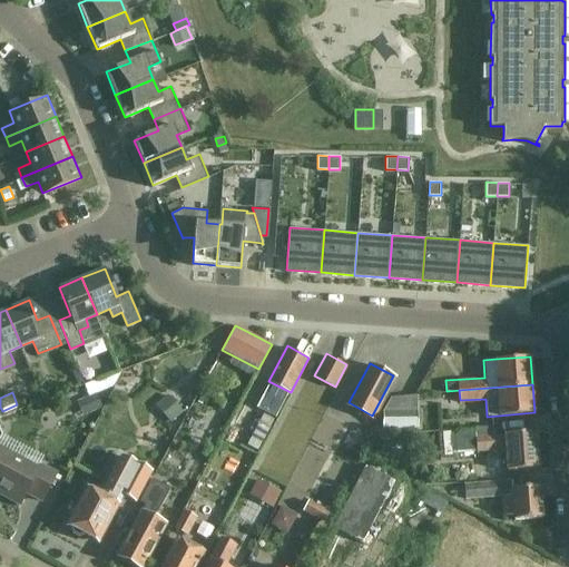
[(168,392),(156,402),(169,418),(182,408),(168,392)]
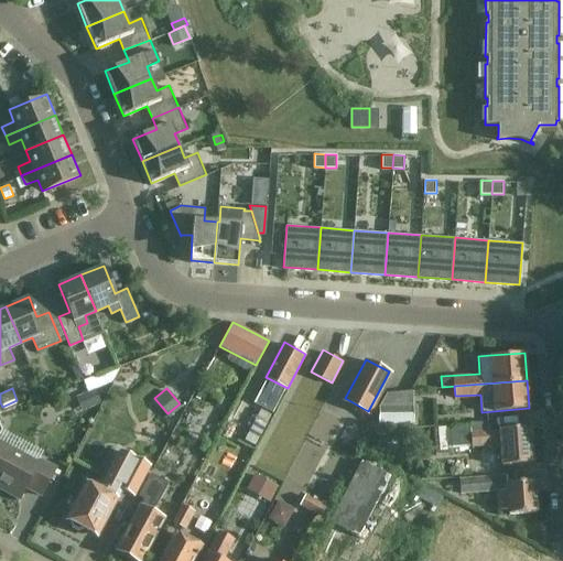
[(95,389),(77,397),(84,409),(100,401),(95,389)]
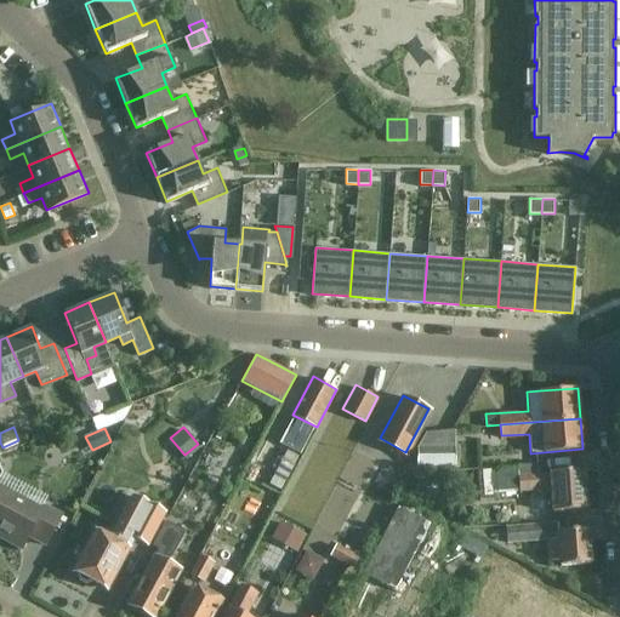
[(210,452),(225,457),(231,441),(216,435),(210,452)]
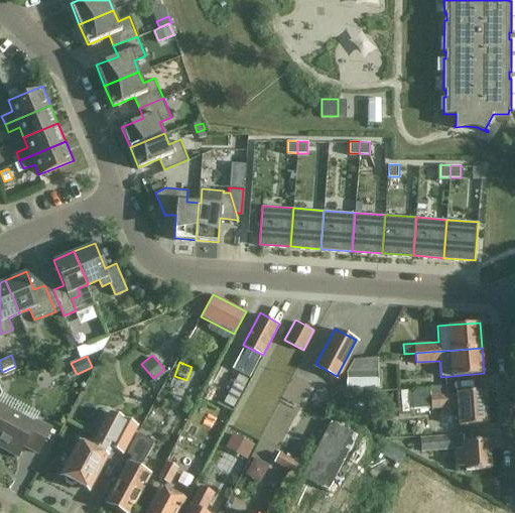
[(378,371),(348,371),(348,387),(378,387),(378,371)]
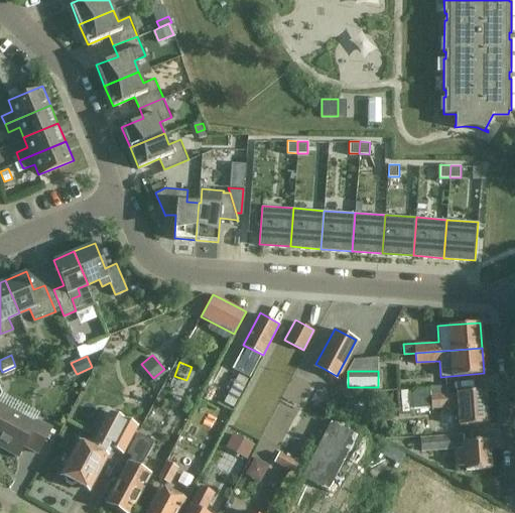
[(239,373),(224,401),(234,406),(248,378),(239,373)]
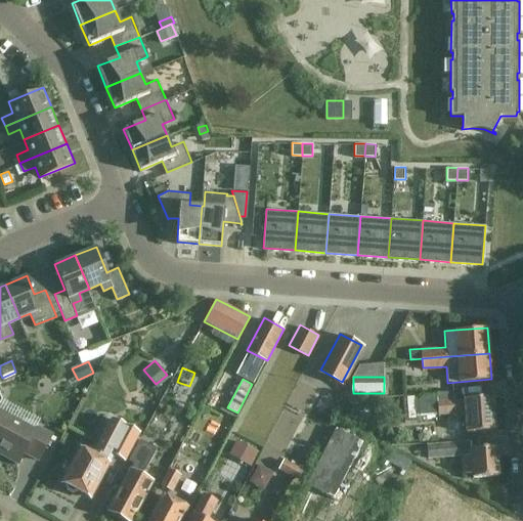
[(212,391),(206,403),(213,407),(219,395),(212,391)]
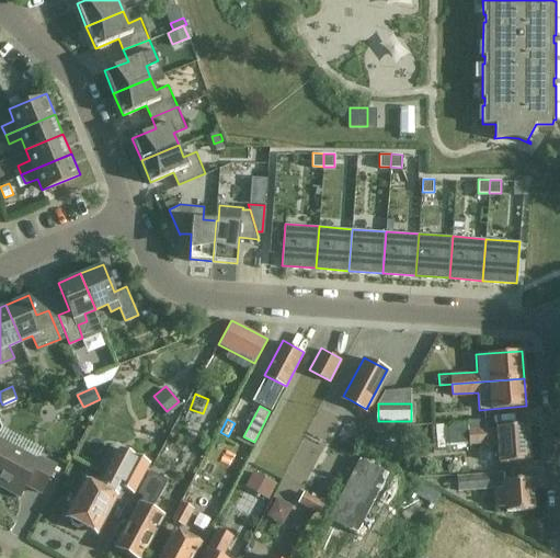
[(468,420),(468,422),(469,442),(469,443),(499,441),(500,460),(532,458),(528,422),(487,425),(487,419),(468,420)]
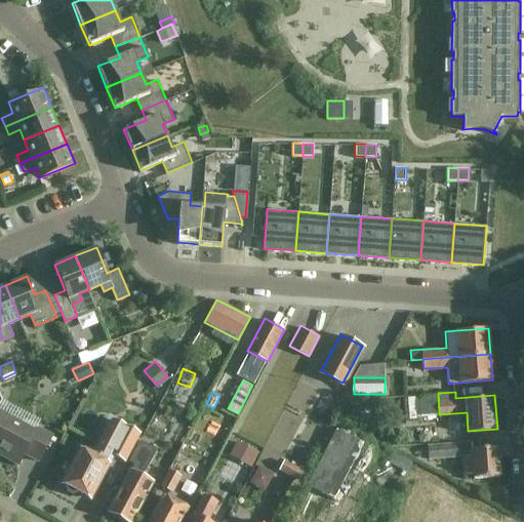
[(438,395),(419,396),(420,414),(439,413),(438,395)]
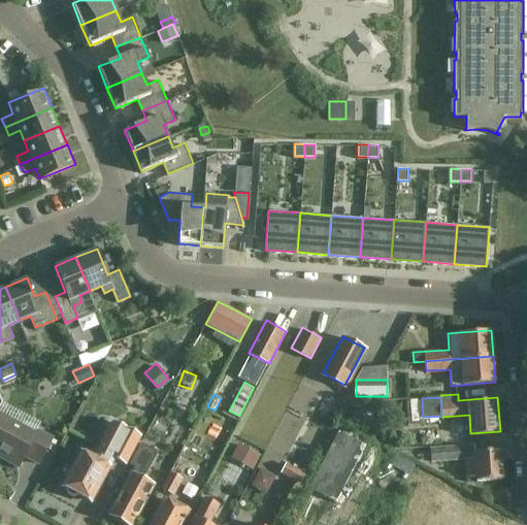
[(362,401),(350,401),(350,418),(357,418),(361,415),(362,401)]
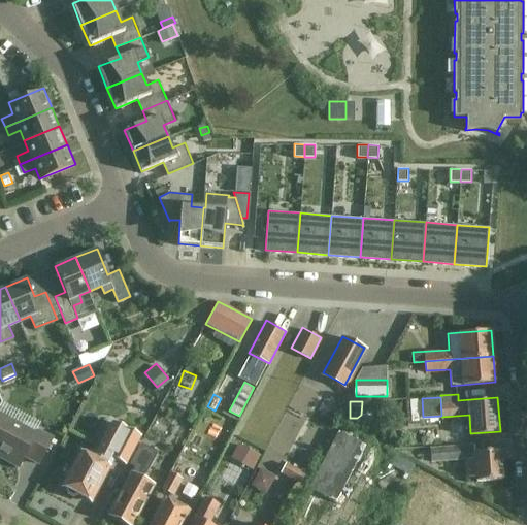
[(0,451),(6,455),(4,458),(19,465),(25,455),(39,462),(53,437),(37,429),(36,432),(0,414),(0,451)]
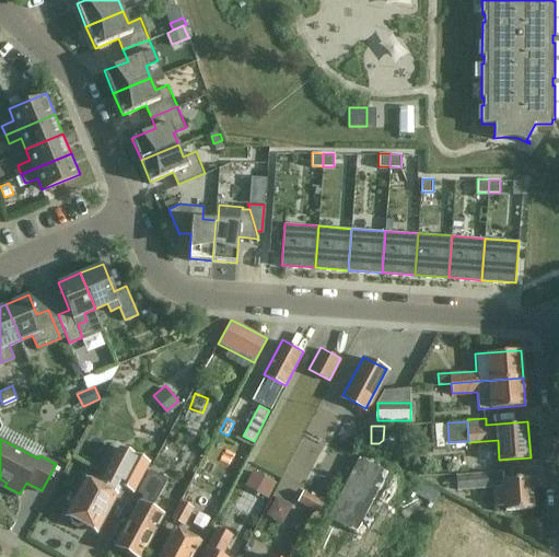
[(100,485),(88,478),(68,514),(71,517),(72,520),(80,524),(83,522),(96,530),(121,484),(134,490),(149,462),(120,447),(100,485)]
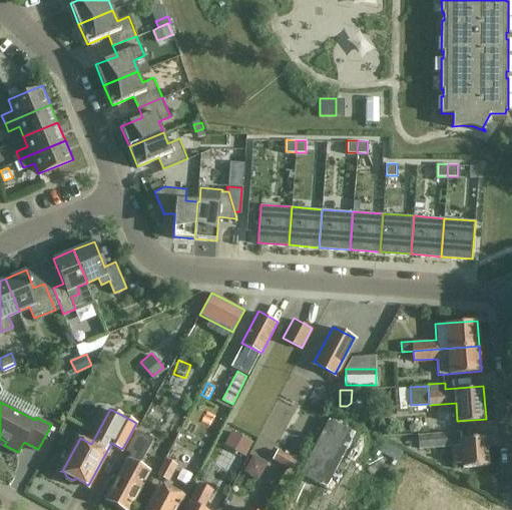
[(329,418),(301,472),(327,485),(354,432),(329,418)]
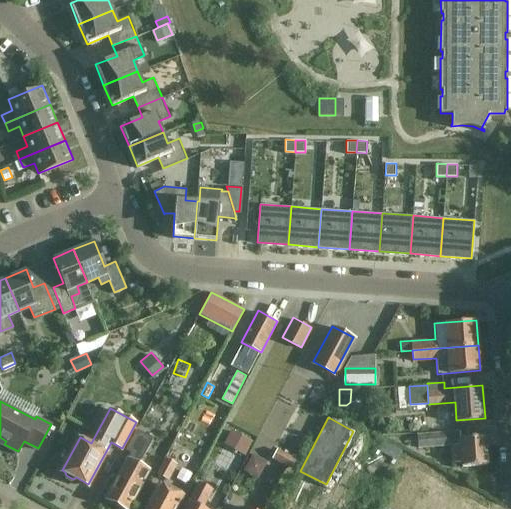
[(176,418),(167,444),(184,449),(192,423),(176,418)]
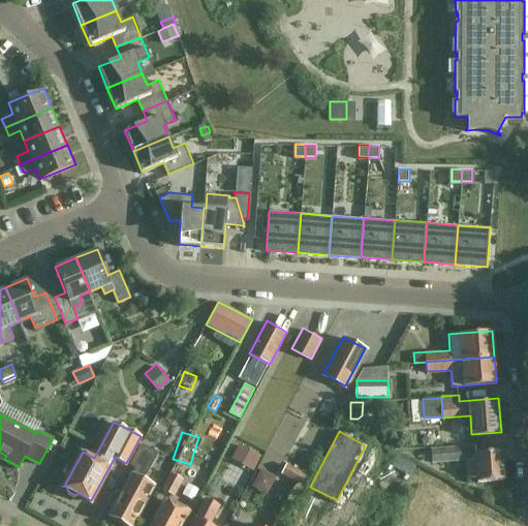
[(132,474),(110,516),(128,525),(132,525),(155,487),(144,481),(152,465),(159,453),(142,442),(130,463),(136,467),(132,474)]
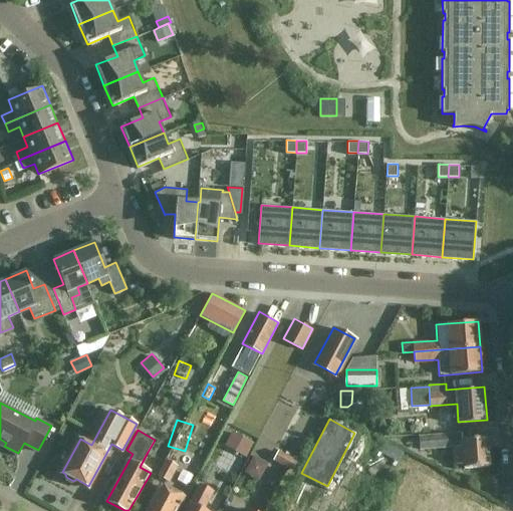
[(252,441),(235,432),(229,444),(245,453),(252,441)]
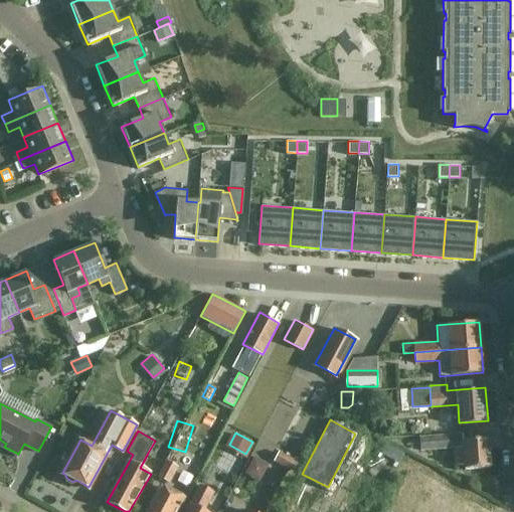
[(489,438),(464,439),(464,434),(420,437),(420,448),(455,446),(456,464),(466,463),(466,467),(491,466),(489,438)]
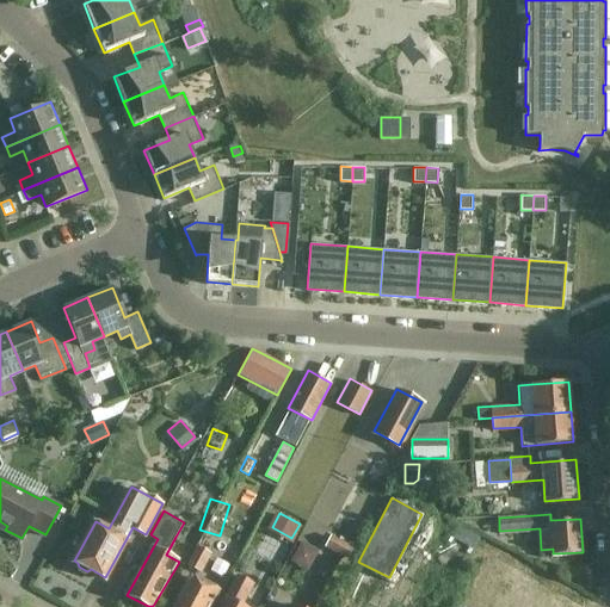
[(306,561),(315,540),(299,532),(288,552),(306,561)]
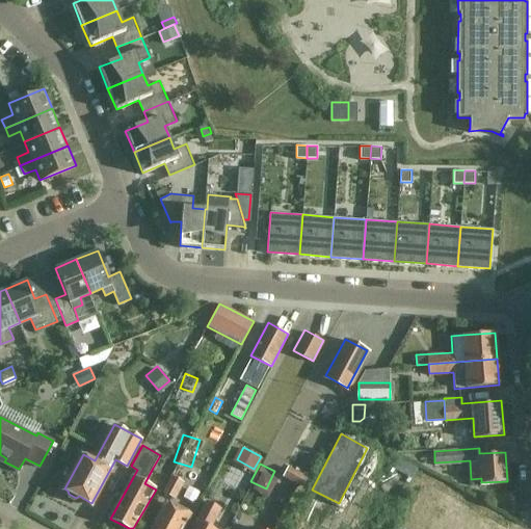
[(289,465),(285,473),(302,483),(308,474),(289,465)]
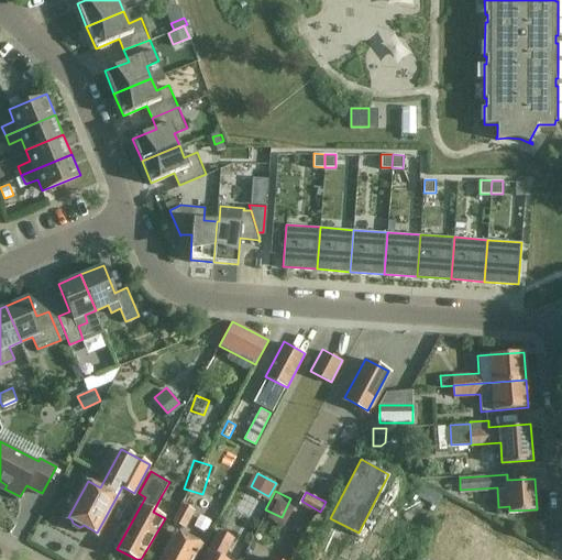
[(186,525),(194,508),(184,503),(175,519),(186,525)]
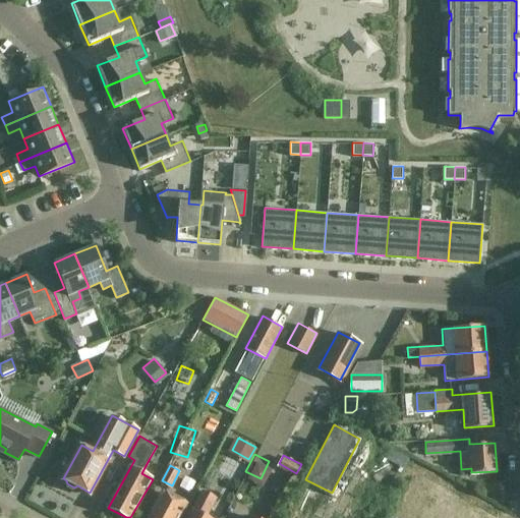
[(218,497),(203,488),(186,517),(210,517),(207,516),(218,497)]
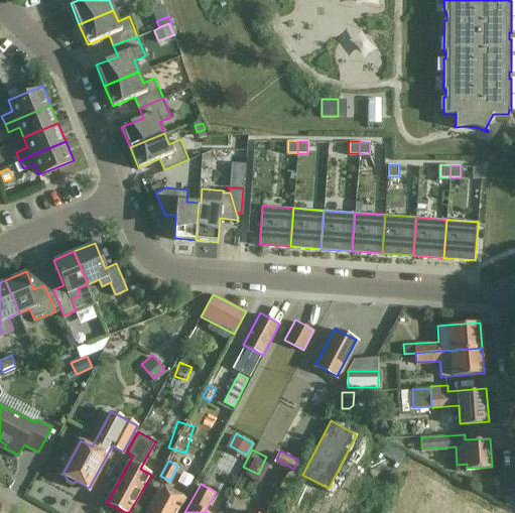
[(145,512),(176,512),(185,498),(161,485),(145,512)]
